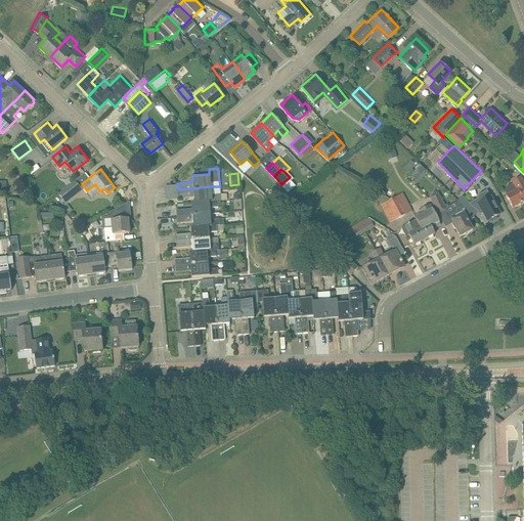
[(523,198),(523,179),(521,175),(512,180),(513,181),(506,185),(505,188),(507,192),(507,193),(513,205),(523,198)]
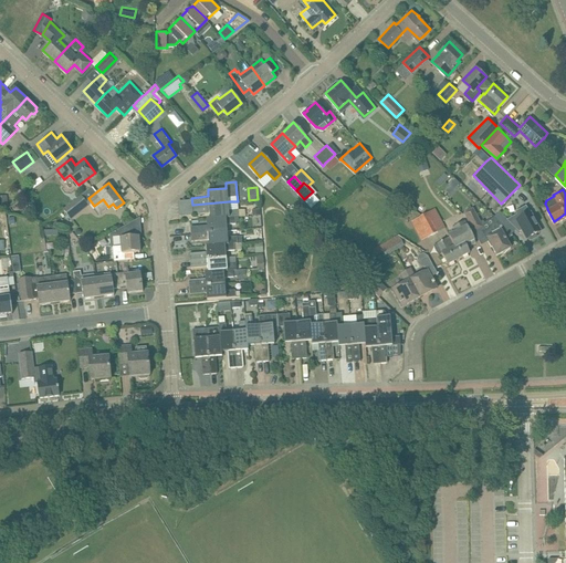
[(86,200),(81,194),(63,207),(69,215),(86,200)]
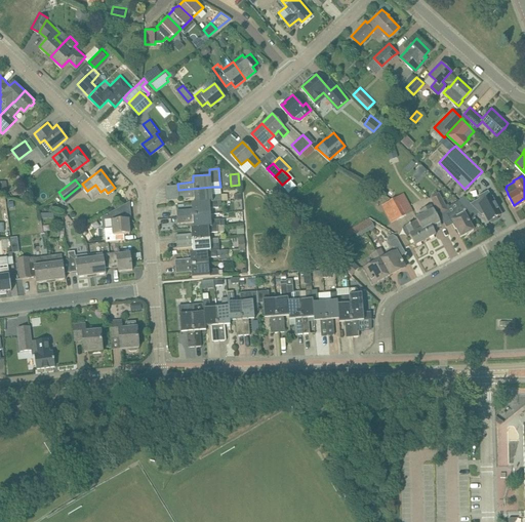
[(212,187),(178,190),(178,196),(194,195),(195,201),(218,199),(221,199),(220,187),(212,187)]
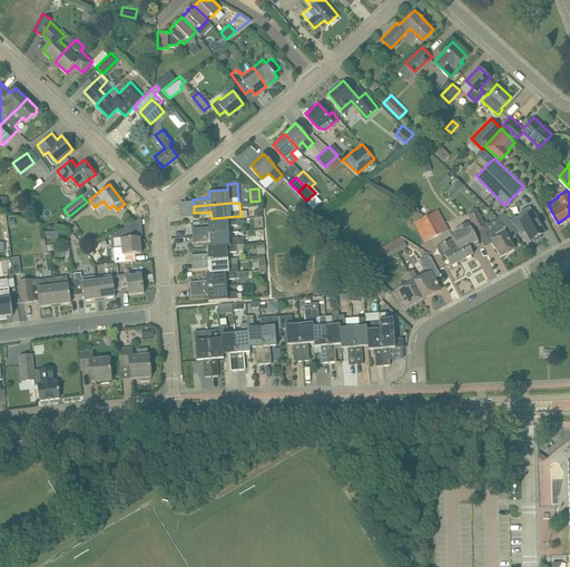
[(478,232),(487,226),(477,206),(467,212),(478,232)]
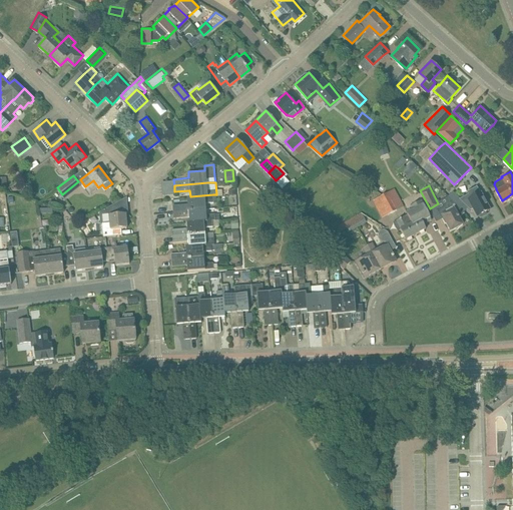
[(394,186),(379,195),(389,212),(404,203),(394,186)]
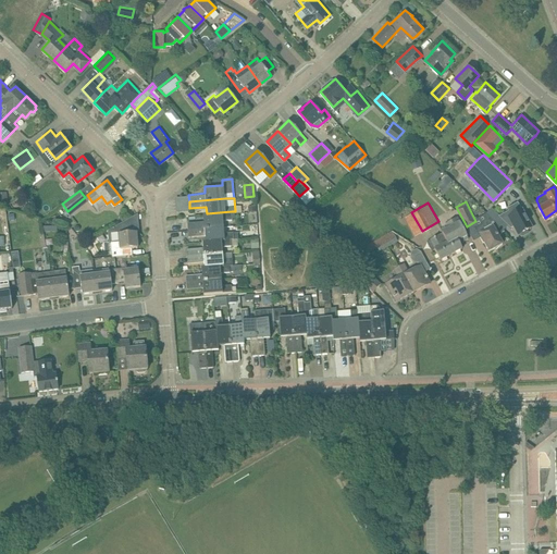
[(532,225),(519,202),(512,207),(511,207),(498,213),(510,225),(514,224),(518,233),(520,232),(521,234),(528,231),(527,229),(532,225)]
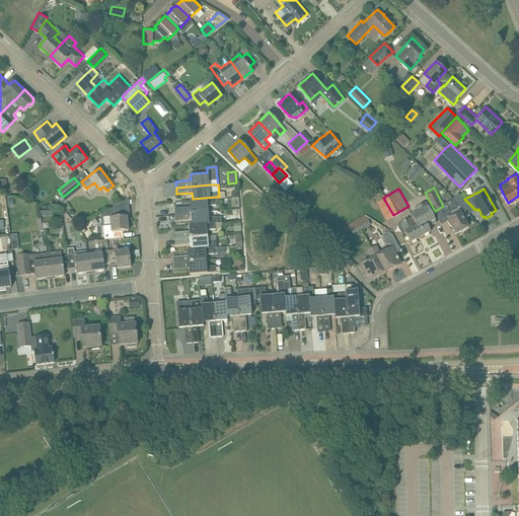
[(174,206),(175,212),(209,209),(208,204),(216,203),(216,197),(193,199),(190,199),(190,204),(174,206)]
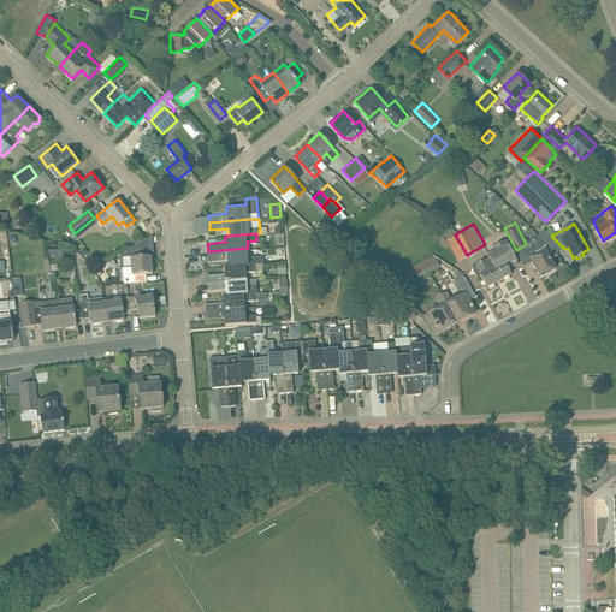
[(144,250),(144,238),(131,245),(132,251),(144,250)]
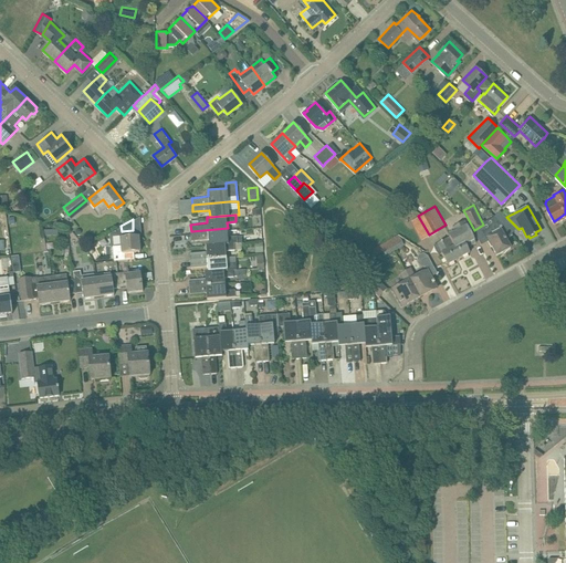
[(449,232),(450,235),(456,243),(457,243),(462,254),(470,250),(467,244),(477,240),(468,223),(464,219),(453,225),(456,229),(449,232)]
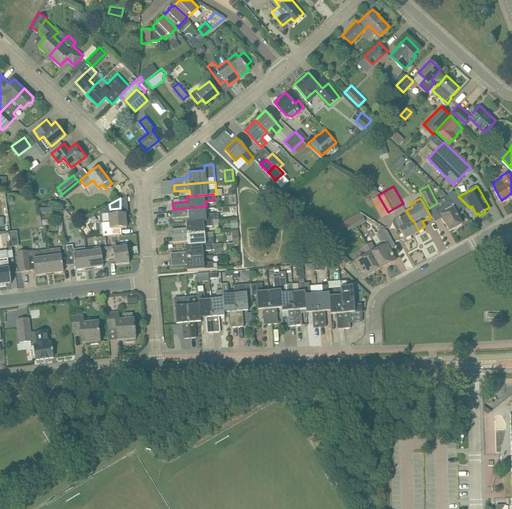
[(463,210),(452,198),(444,202),(445,203),(437,207),(444,221),(445,220),(449,229),(462,222),(461,221),(462,220),(459,216),(458,215),(463,210)]
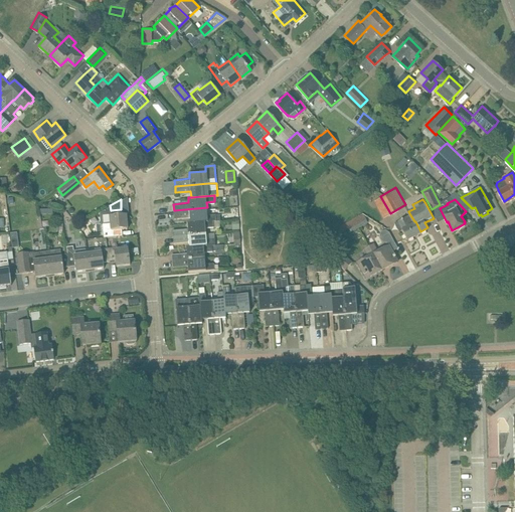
[(190,215),(190,221),(213,219),(220,219),(220,213),(207,214),(207,207),(174,210),(174,217),(190,215)]
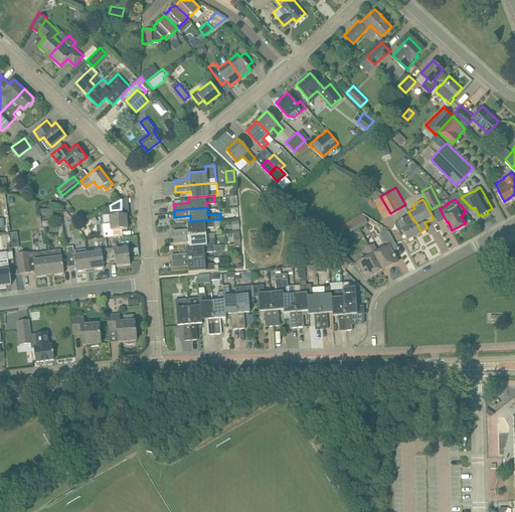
[(362,211),(354,216),(358,224),(367,219),(362,211)]
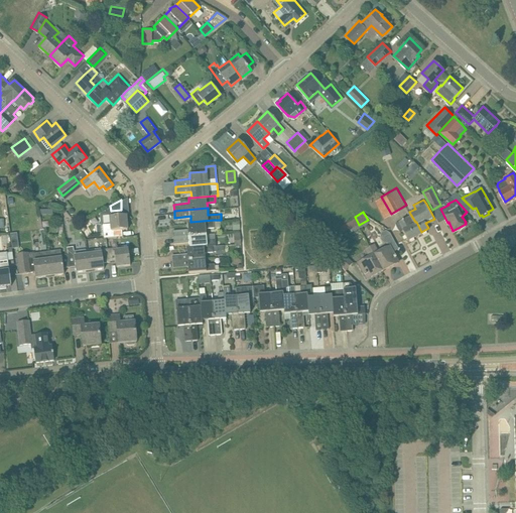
[(126,214),(116,214),(111,215),(112,222),(104,223),(105,236),(122,234),(122,228),(127,228),(126,214)]
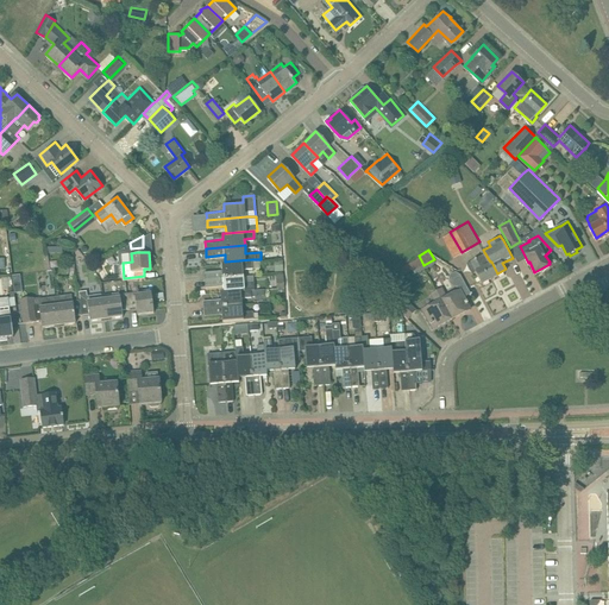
[(481,282),(497,273),(491,262),(490,262),(484,252),(466,262),(472,272),(476,271),(481,282)]
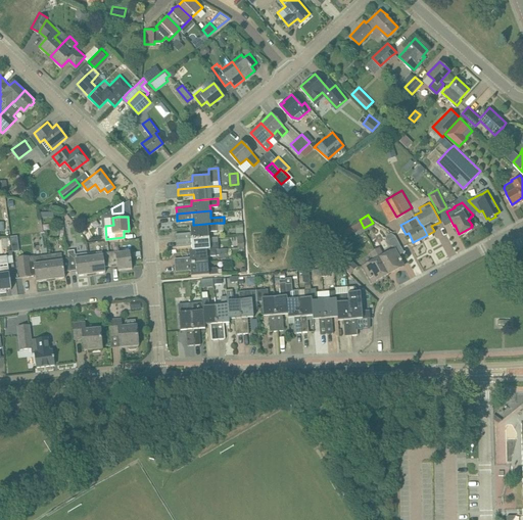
[(364,228),(360,220),(350,225),(355,233),(364,228)]
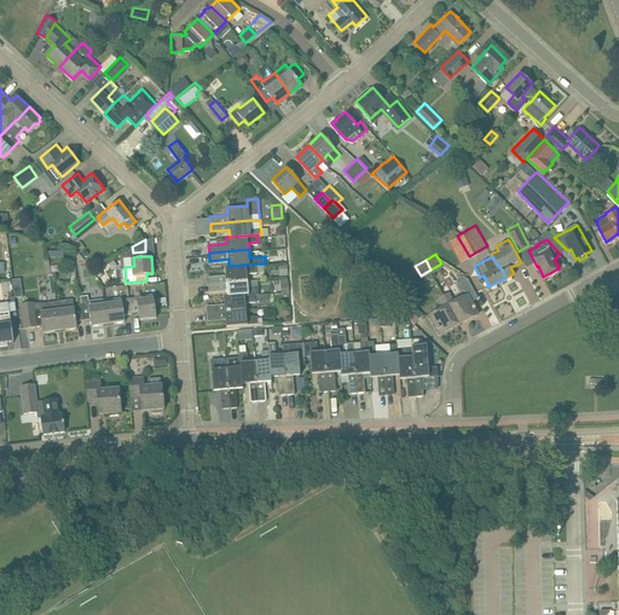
[(288,261),(287,261),(278,262),(279,274),(288,273),(288,261)]
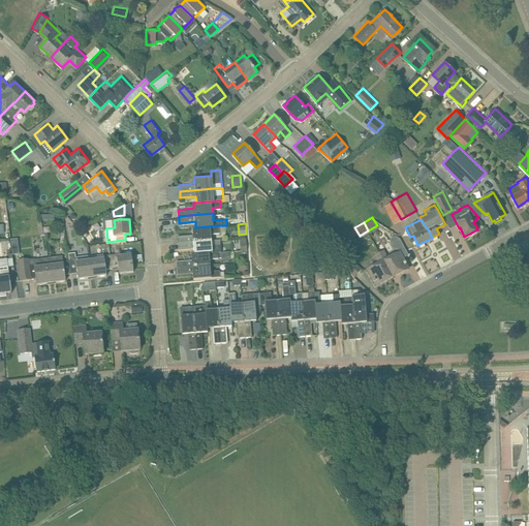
[(211,239),(212,239),(212,233),(220,231),(219,225),(195,227),(192,227),(193,234),(177,235),(178,241),(211,239)]
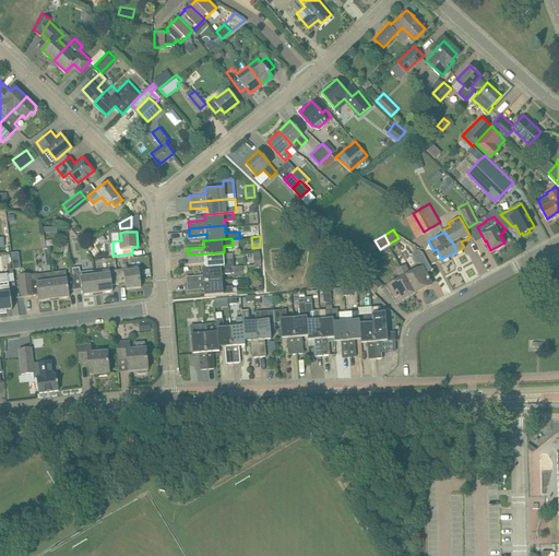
[(68,251),(69,243),(69,240),(57,239),(57,244),(60,244),(60,248),(63,248),(63,251),(68,251)]
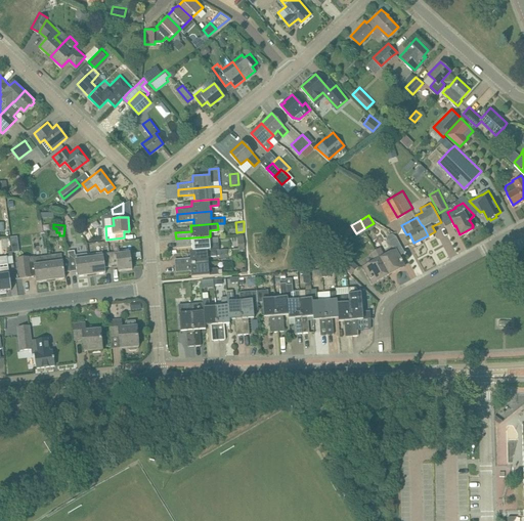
[(192,245),(192,250),(219,248),(219,242),(210,243),(209,236),(176,239),(176,246),(192,245)]
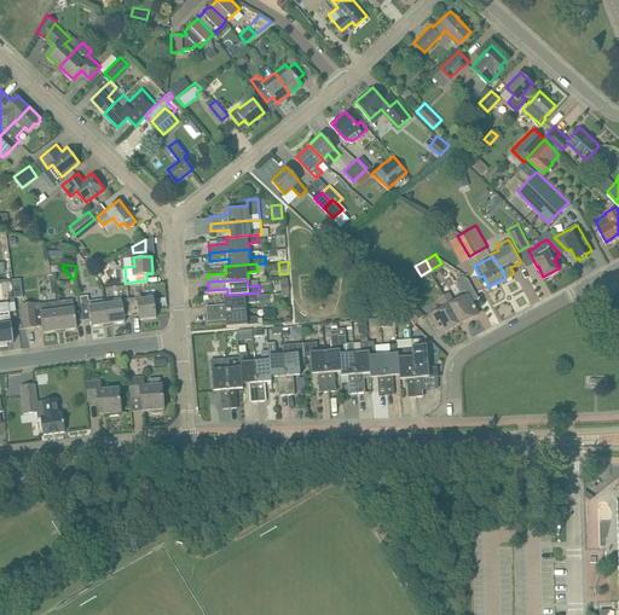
[(470,282),(463,285),(468,293),(474,289),(470,282)]
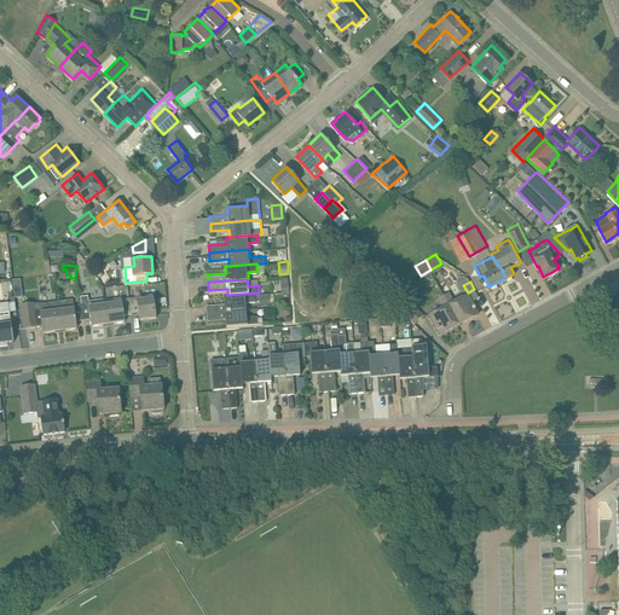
[(79,288),(81,302),(84,318),(91,317),(91,324),(109,321),(105,297),(104,297),(103,296),(88,299),(87,286),(79,288)]
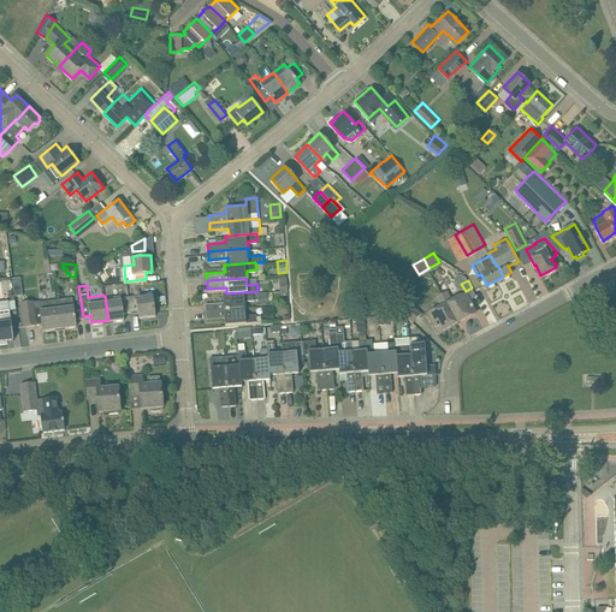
[(394,301),(397,297),(389,287),(385,292),(394,301)]
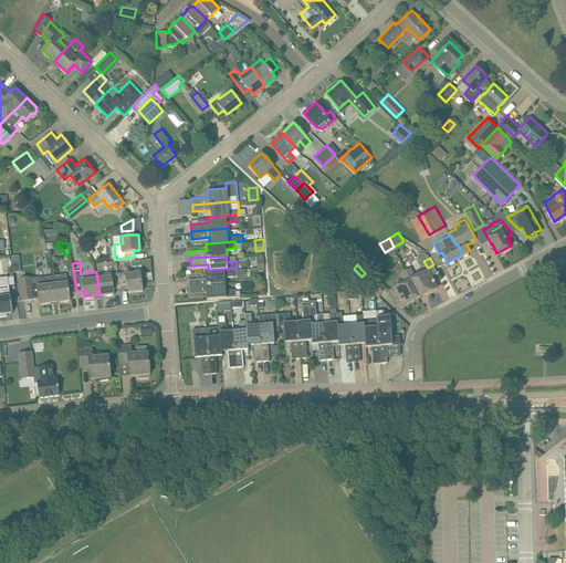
[(410,267),(406,269),(419,295),(437,285),(428,268),(415,274),(410,267)]
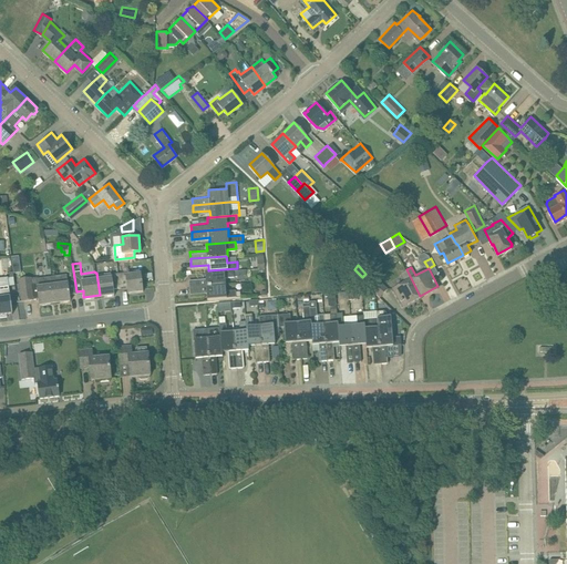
[(188,278),(189,285),(226,283),(226,276),(235,275),(234,268),(208,270),(205,270),(206,277),(188,278)]
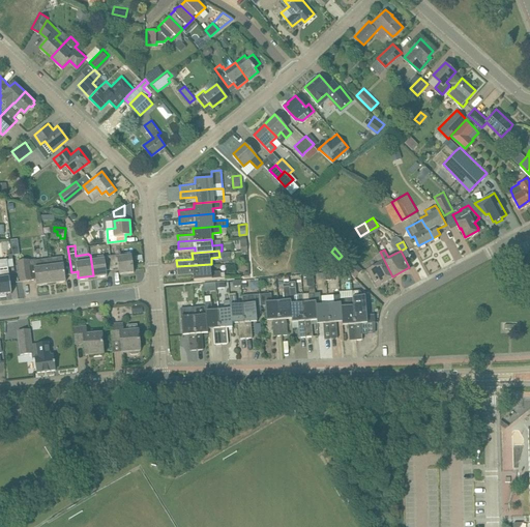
[(377,285),(392,276),(380,252),(375,255),(379,262),(367,268),(377,285)]
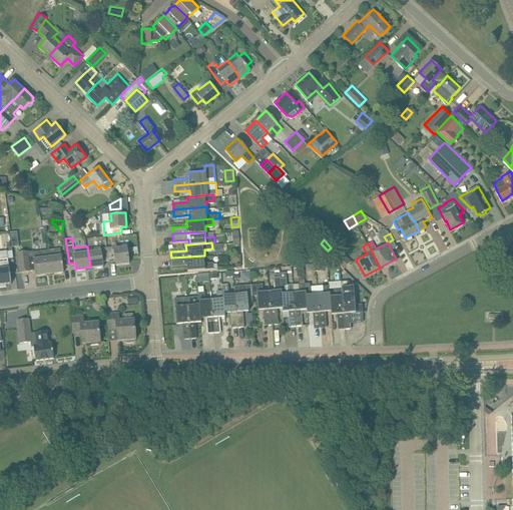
[(87,246),(90,267),(103,265),(102,260),(109,259),(107,245),(100,246),(100,249),(94,250),(94,245),(87,246)]
